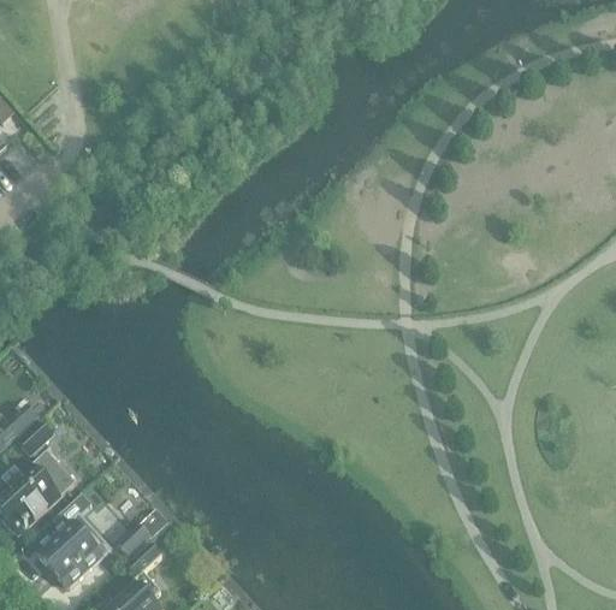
[(13,113),(7,105),(0,111),(0,120),(3,123),(9,117),(13,113)]
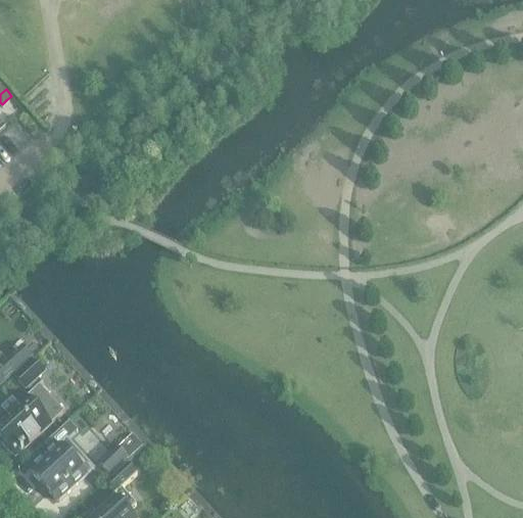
[(22,343),(6,358),(0,350),(0,383),(1,384),(34,355),(22,343)]
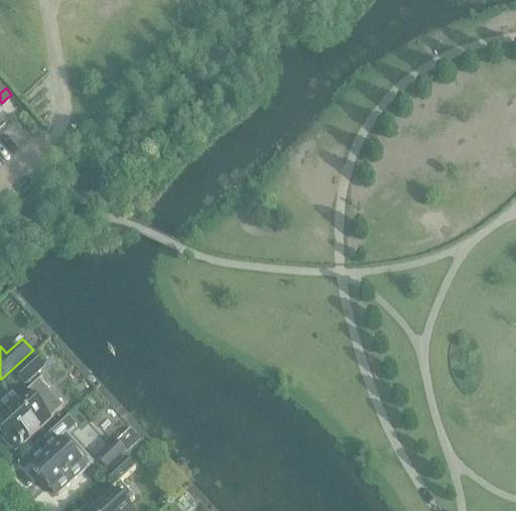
[(33,355),(16,371),(25,381),(43,365),(33,355)]
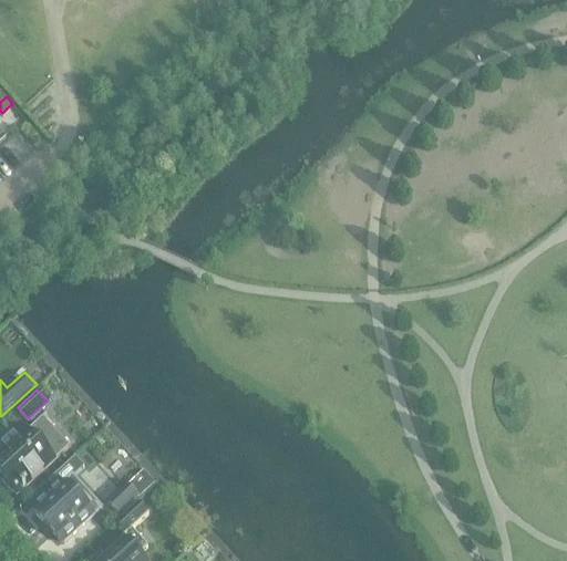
[(7,447),(0,453),(0,473),(2,475),(0,477),(12,489),(13,488),(17,491),(22,487),(23,488),(26,485),(26,484),(69,444),(43,416),(48,413),(41,406),(28,418),(32,424),(17,438),(13,435),(3,444),(7,447)]
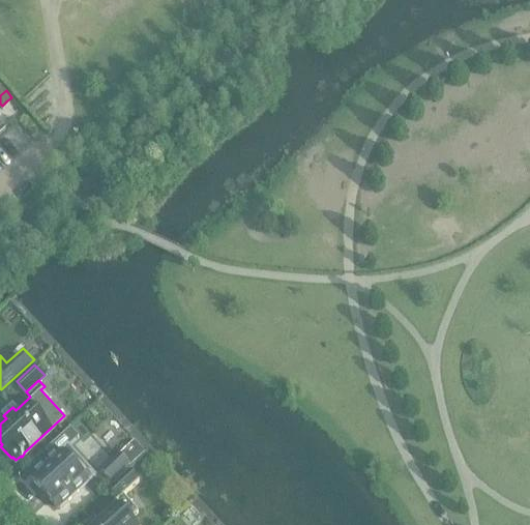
[(30,475),(59,506),(95,472),(67,442),(30,475)]
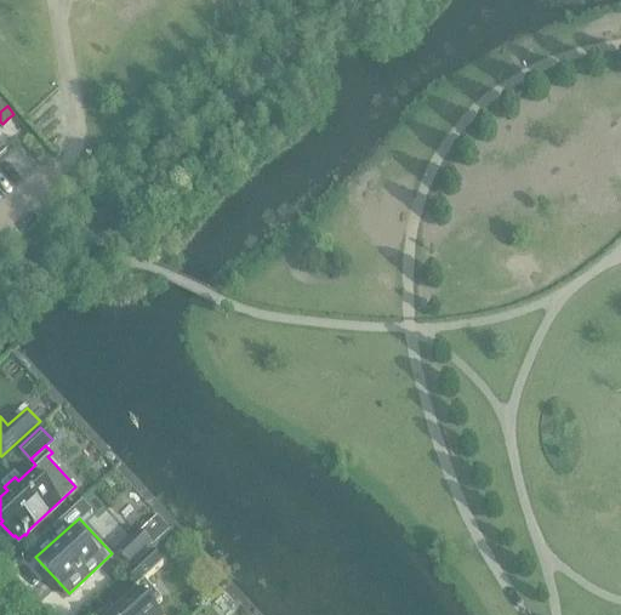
[(141,530),(119,550),(130,562),(151,542),(141,530)]
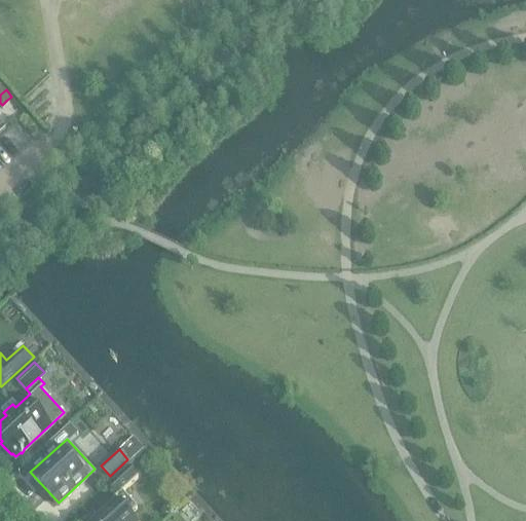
[(122,489),(139,475),(128,464),(108,484),(117,494),(88,520),(138,520),(130,512),(138,506),(122,489)]
